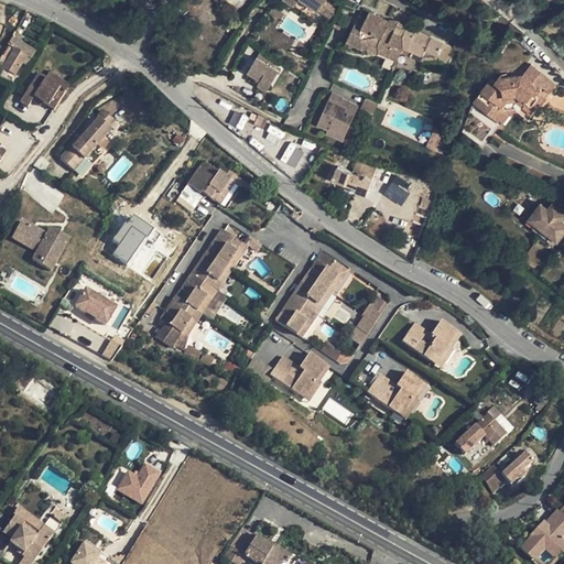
[(284,0),(313,19),(325,0),(284,0)]
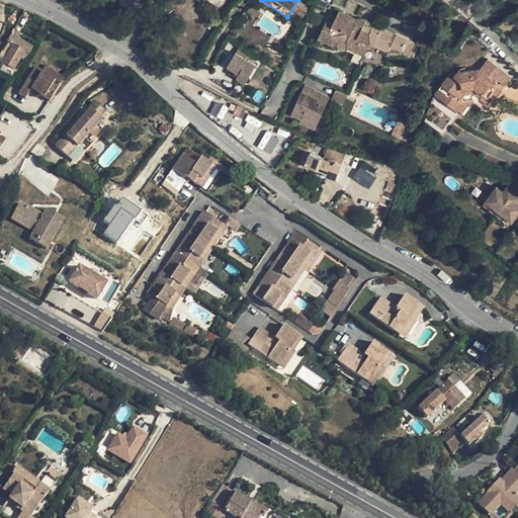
[(358,19),(339,11),(333,24),(326,21),(319,38),(332,45),(337,44),(347,42),(348,48),(349,48),(357,52),(359,48),(366,52),(368,48),(370,44),(370,32),(372,26),(364,23),(358,19)]
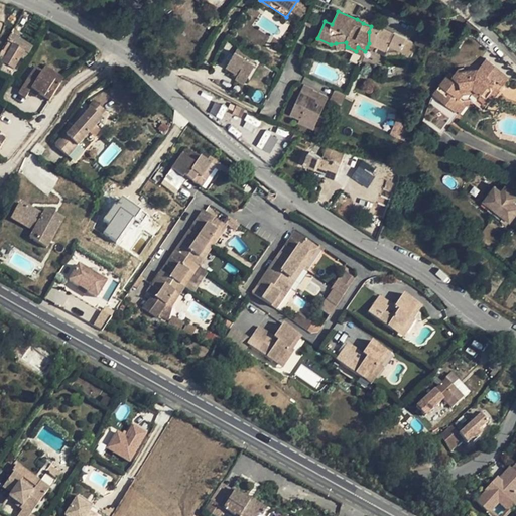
[(305,19),(303,23),(315,30),(319,22),(307,15),(305,19)]
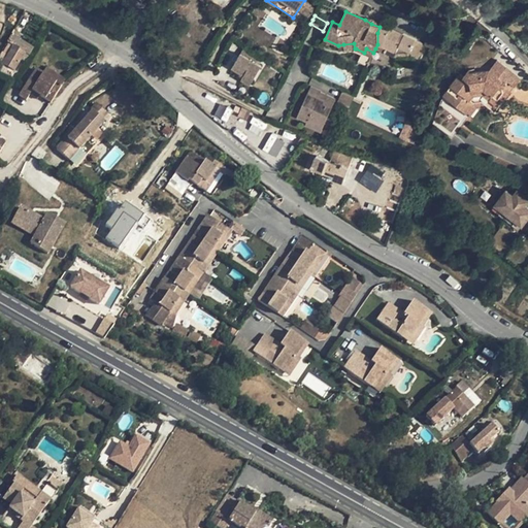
[(377,33),(377,44),(387,48),(396,53),(409,52),(413,56),(418,59),(424,44),(404,35),(396,35),(389,32),(390,28),(382,24),(380,27),(377,33)]
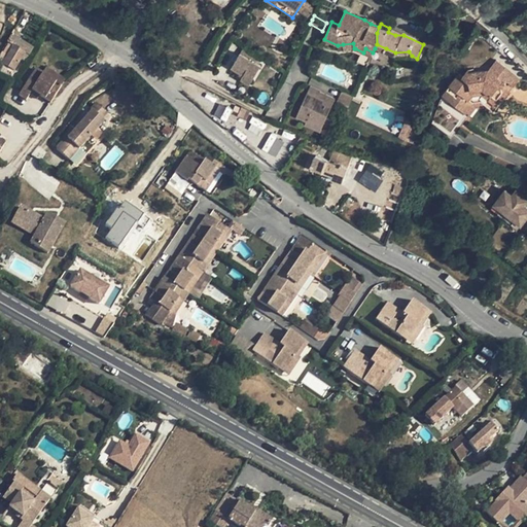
[(434,50),(441,39),(429,34),(424,45),(434,50)]
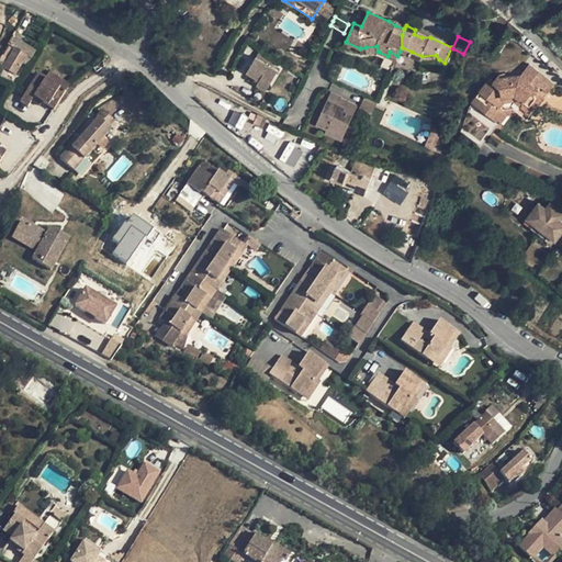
[(11,38),(8,45),(14,49),(26,57),(31,59),(35,53),(11,38)]
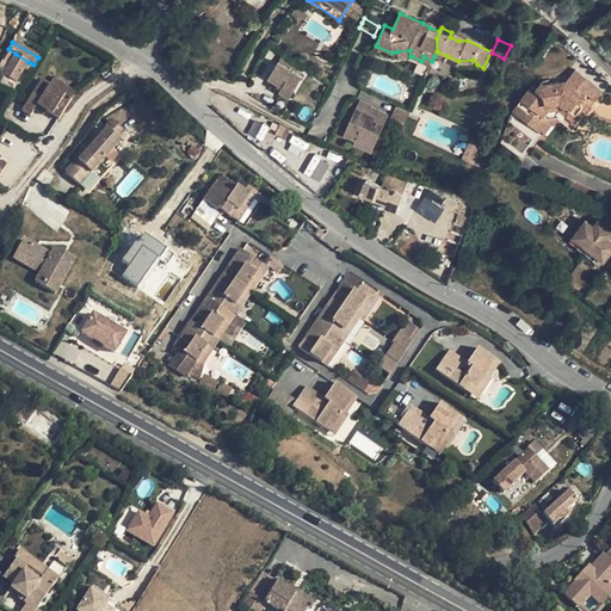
[(29,62),(16,54),(2,74),(0,72),(0,85),(1,86),(7,76),(16,82),(29,62)]
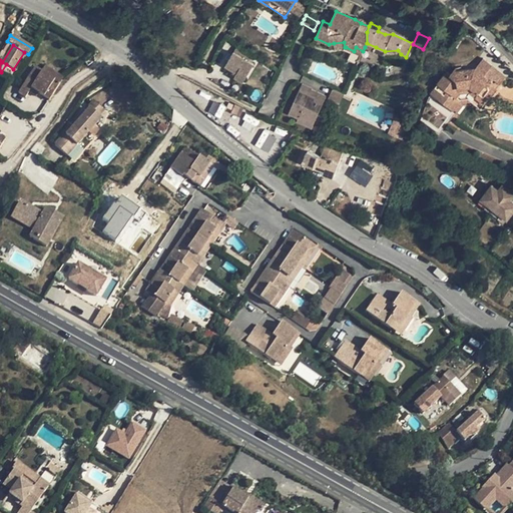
[(385,51),(376,47),(374,51),(384,56),(385,51)]
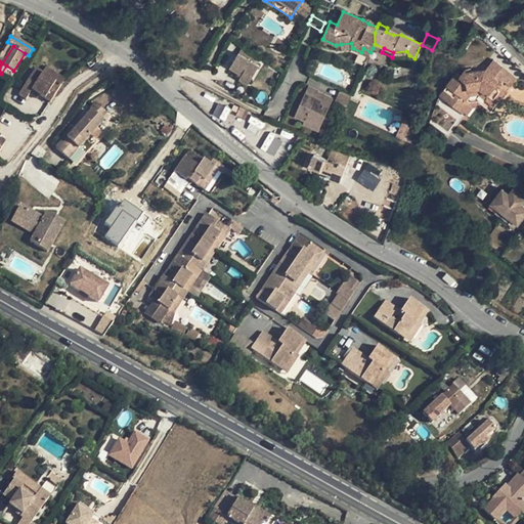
[(238,52),(230,67),(243,74),(241,78),(249,83),(260,66),(238,52)]
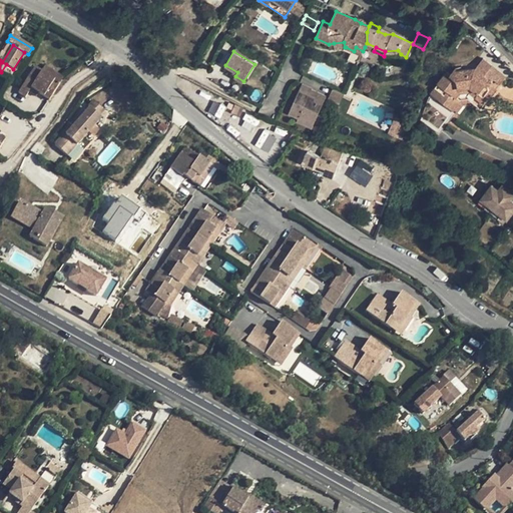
[(447,72),(430,93),(430,94),(427,100),(421,119),(440,133),(447,123),(448,123),(456,113),(453,110),(461,99),(468,98),(473,103),(481,109),(496,89),(490,84),(493,81),(493,79),(495,80),(496,81),(502,73),(483,58),(476,68),(458,70),(453,76),(447,72)]
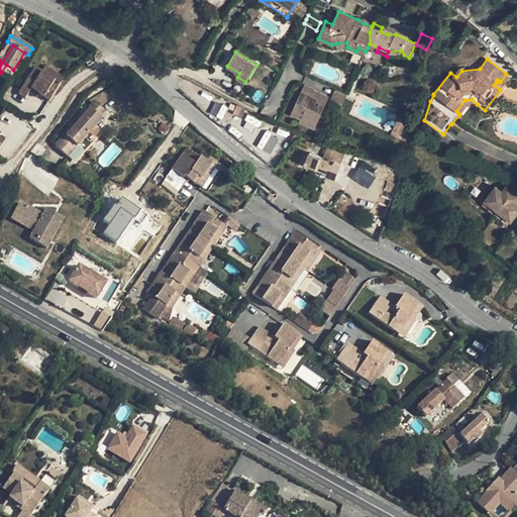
[(50,101),(61,84),(42,73),(35,68),(19,93),(26,98),(32,89),(50,101)]
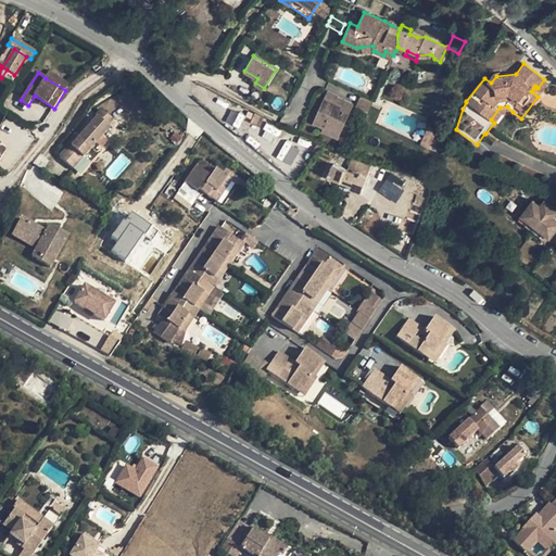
[(65,90),(68,85),(49,73),(46,78),(65,90)]
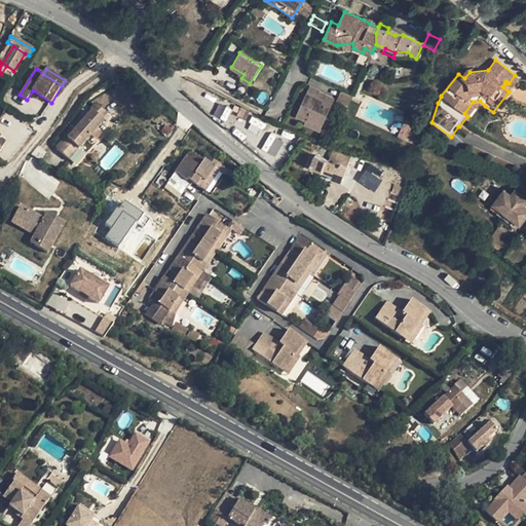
[(519,78),(515,75),(509,83),(513,86),(519,78)]
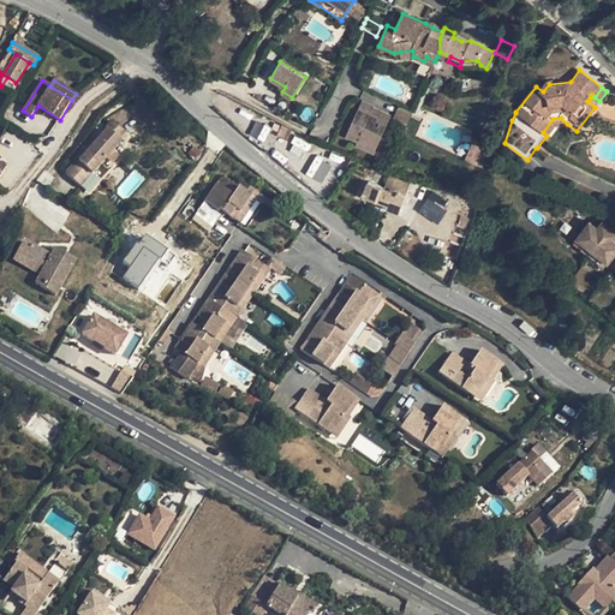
[(591,97),(587,101),(595,107),(599,101),(595,97),(593,96),(591,95),(591,97)]
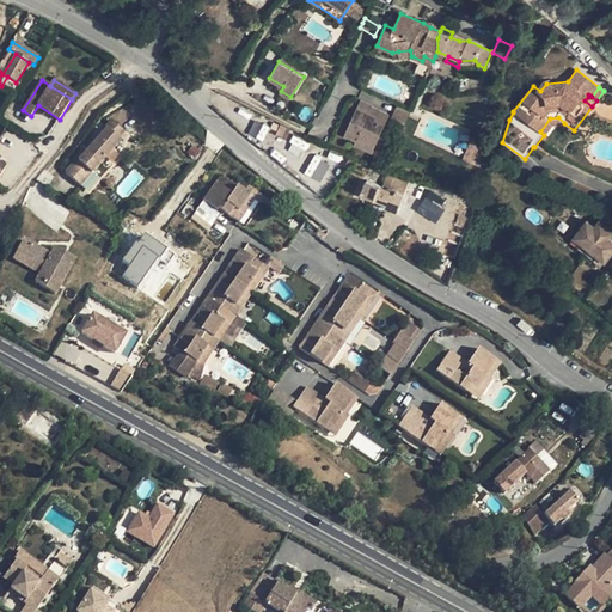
[(373,106),(360,101),(357,108),(369,114),(372,108),(373,106)]
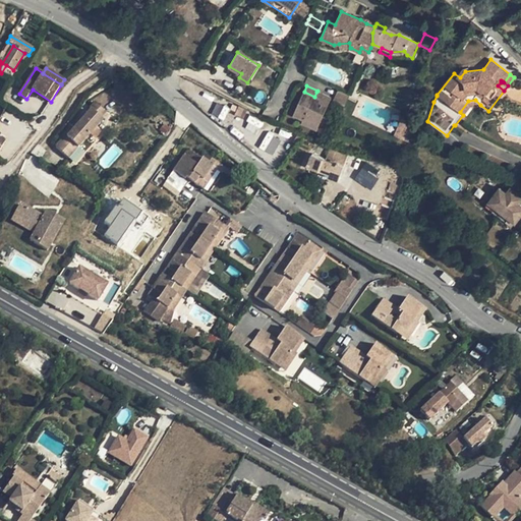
[(331,98),(322,94),(320,99),(314,97),(304,92),(294,114),(304,119),(305,116),(321,122),(331,98)]
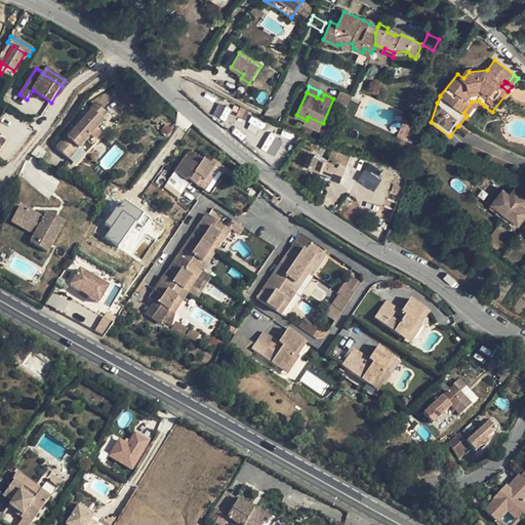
[(338,102),(348,105),(351,95),(340,92),(338,102)]
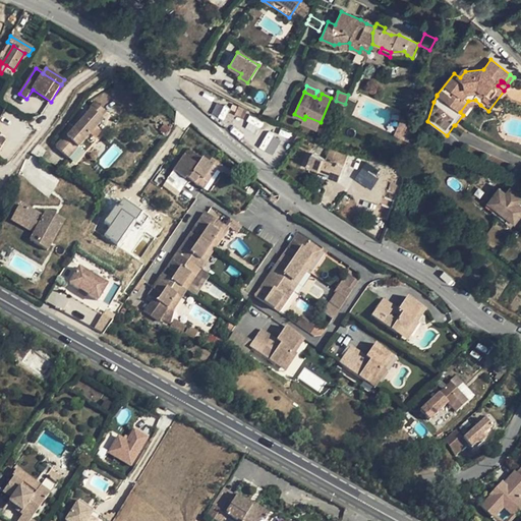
[(471,106),(468,101),(460,112),(463,115),(464,115),(471,106)]
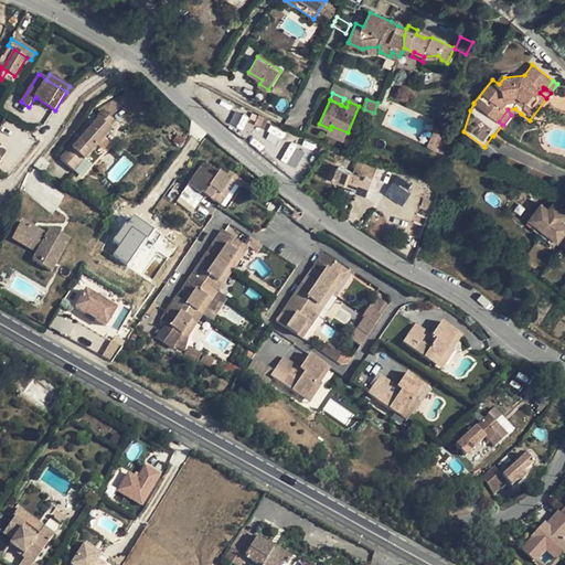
[(115,121),(103,112),(97,118),(99,119),(68,155),(66,152),(60,160),(74,172),(112,130),(109,129),(115,121)]
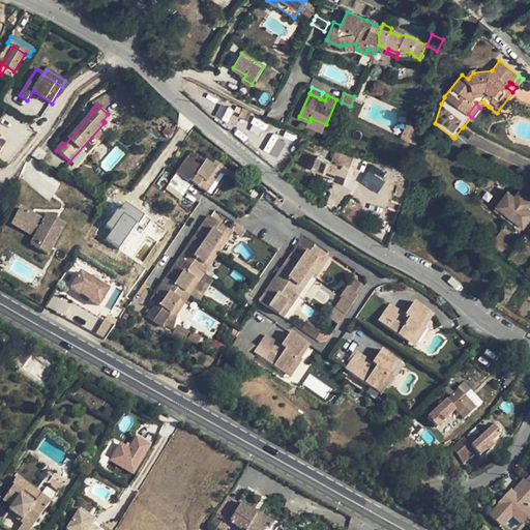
[(219,106),(216,116),(224,119),(228,108),(219,106)]
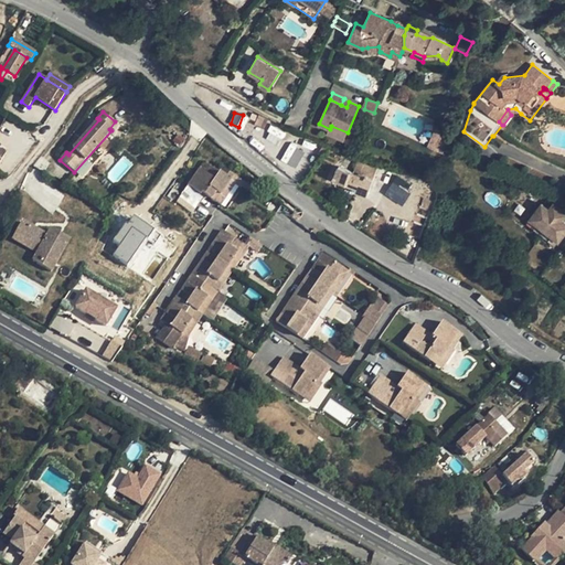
[(330,129),(328,132),(344,139),(348,132),(331,126),(330,129)]
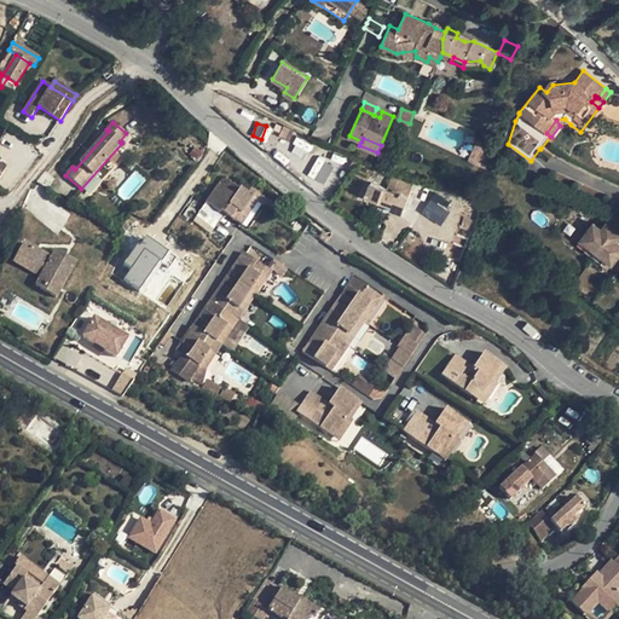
[(478,140),(469,161),(478,165),(482,154),(487,145),(478,140)]
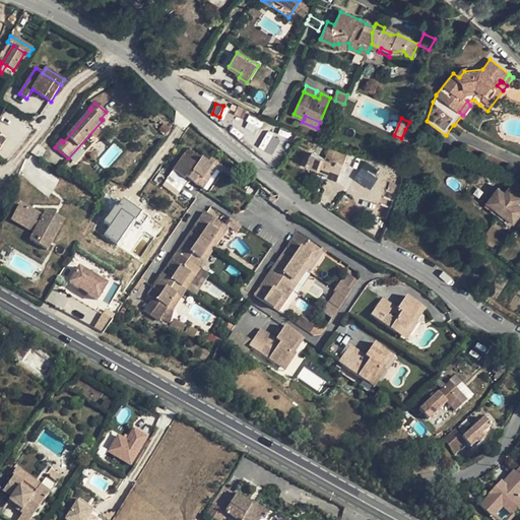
[(409,122),(405,129),(410,132),(414,124),(409,122)]
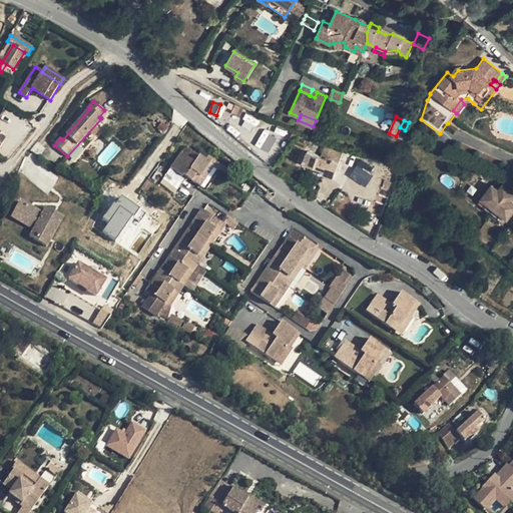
[(271,123),(267,132),(275,136),(276,133),(285,138),(288,131),(271,123)]
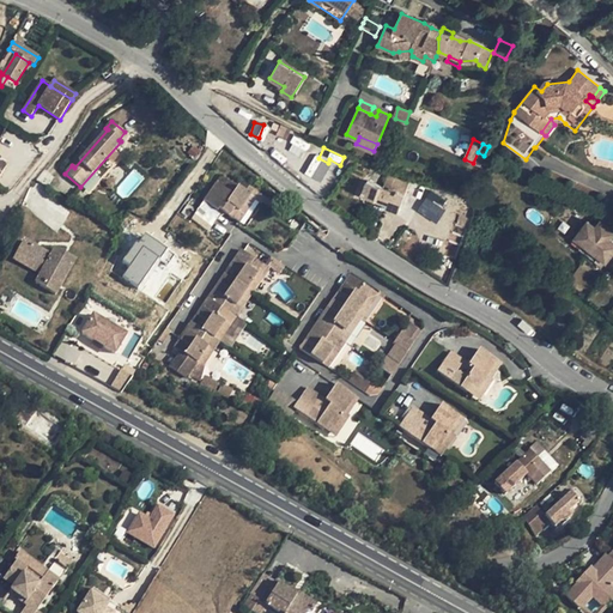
[(478,152),(473,163),(480,165),(484,156),(478,152)]
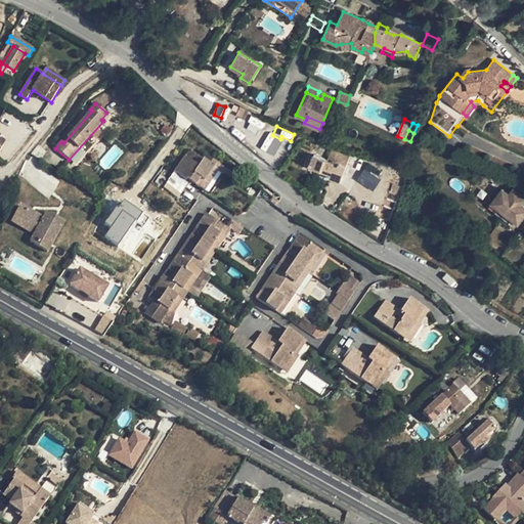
[(351,153),(338,147),(335,158),(347,162),(351,153)]
